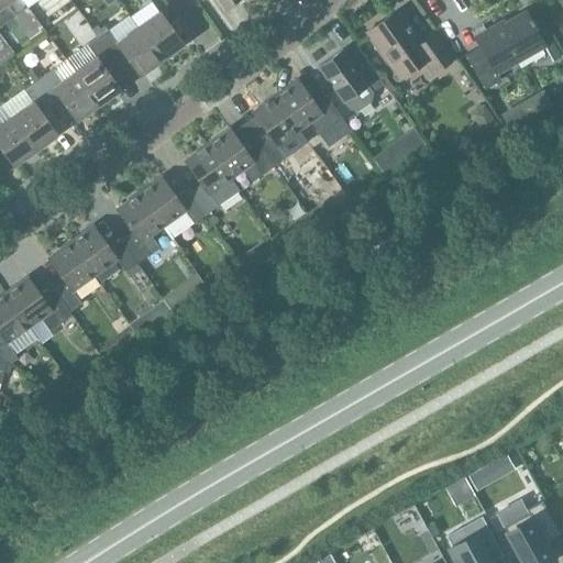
[(6,3),(10,0),(0,0),(0,36),(1,39),(9,50),(14,46),(1,26),(14,17),(6,3)]
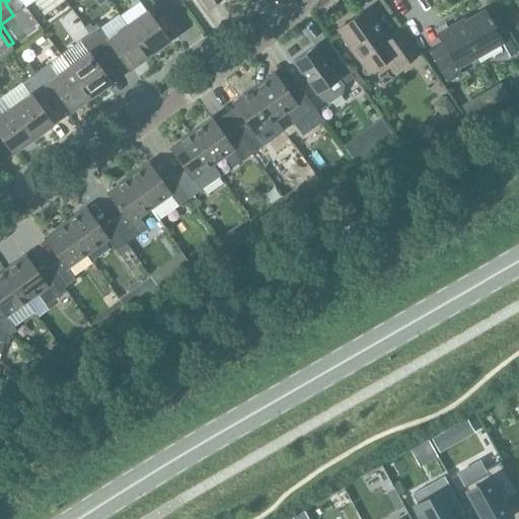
[(218,0),(198,0),(206,9),(218,0)]
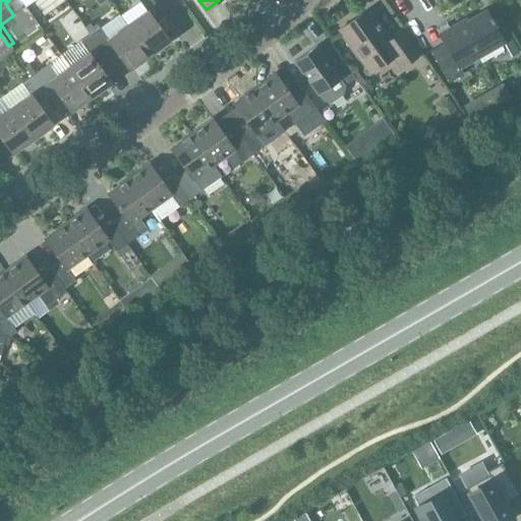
[(401,34),(390,42),(367,10),(339,31),(369,73),(393,57),(401,68),(417,57),(401,34)]
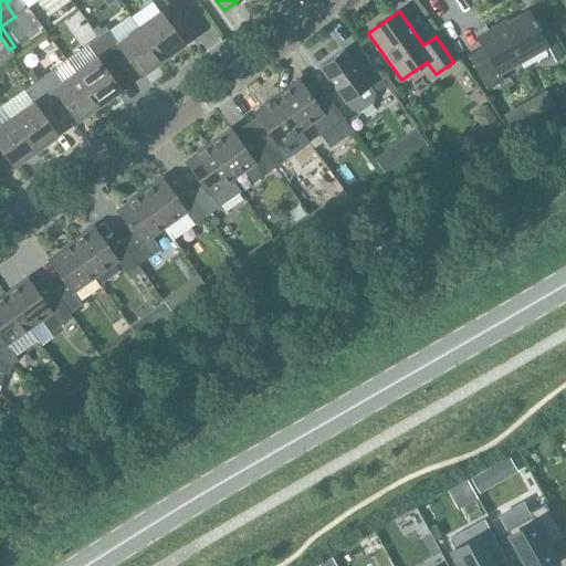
[(160,13),(138,29),(161,61),(184,45),(160,13)]
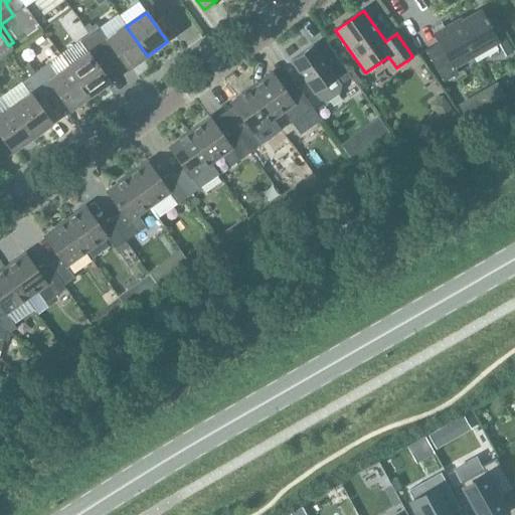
[(480,12),(452,28),(450,26),(434,35),(439,43),(425,51),(443,82),(458,74),(454,67),(498,43),(480,12)]
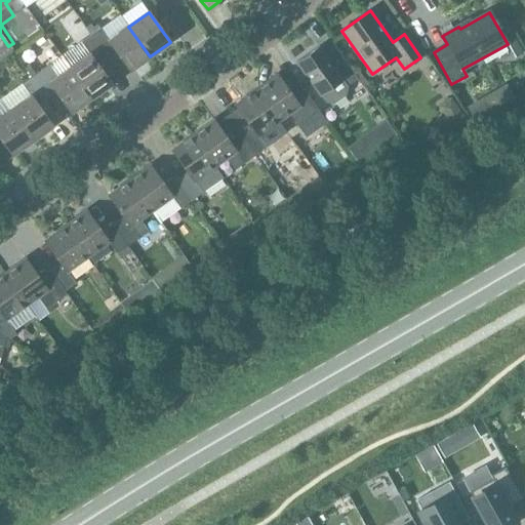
[(90,36),(105,56),(115,49),(129,71),(150,56),(128,27),(109,40),(99,29),(90,36)]
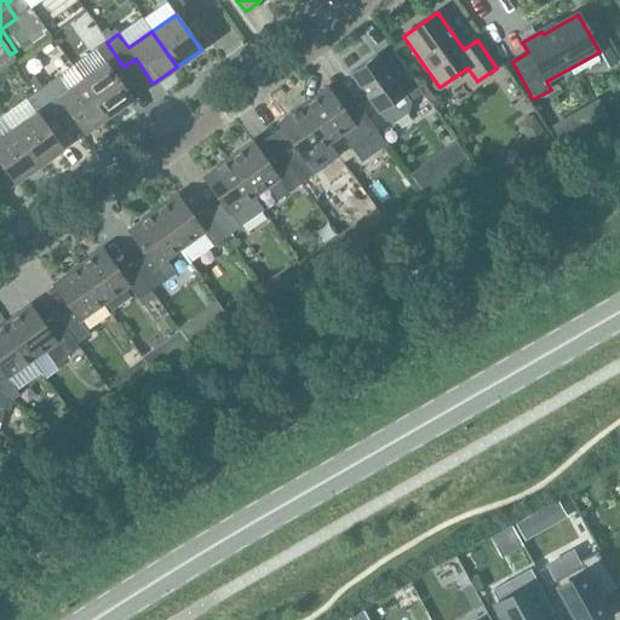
[(82,81),(107,116),(131,99),(113,74),(124,67),(107,42),(96,50),(105,64),(82,81)]
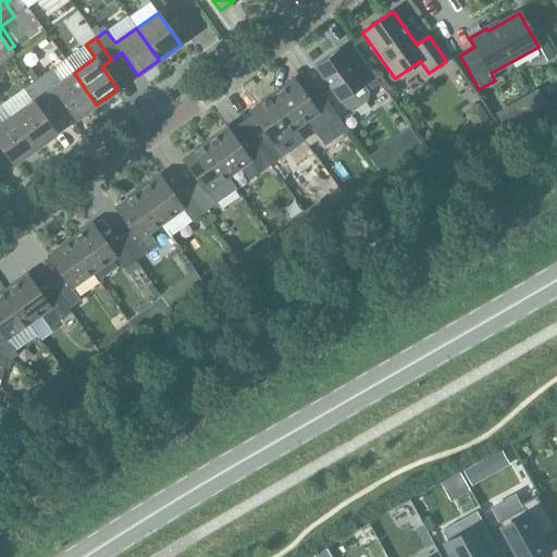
[(314,66),(339,101),(345,109),(349,110),(355,110),(366,102),(368,97),(368,91),(379,84),(354,48),(342,56),(338,50),(314,66)]
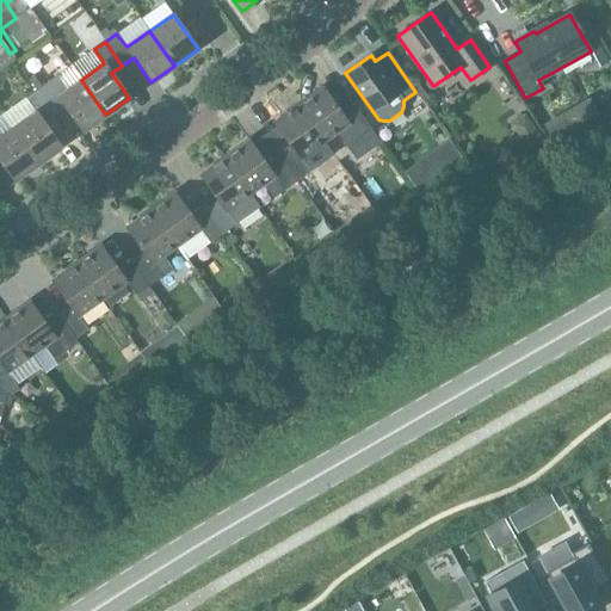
[(36,91),(54,115),(65,106),(82,131),(105,115),(81,80),(67,90),(57,75),(36,91)]
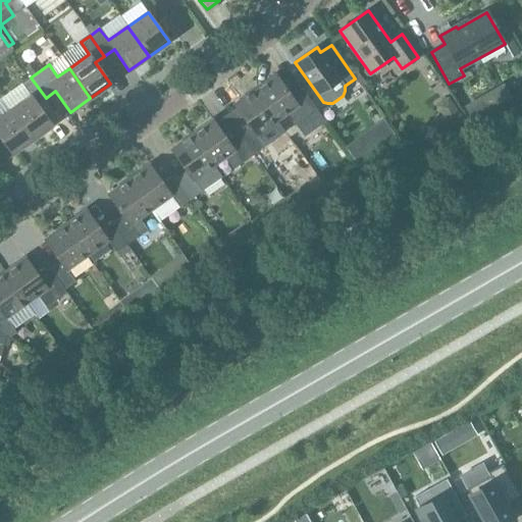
[(255,91),(276,120),(286,113),(296,124),(316,110),(302,89),(291,97),(275,75),(255,91)]
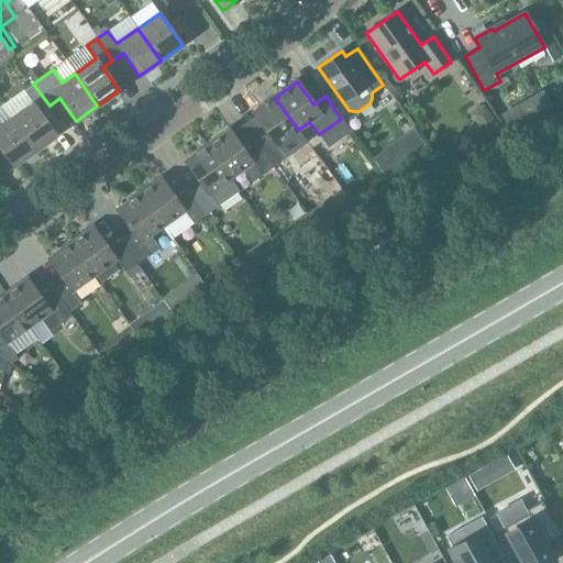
[(40,112),(50,106),(33,84),(22,91),(31,105),(11,119),(34,151),(56,135),(40,112)]
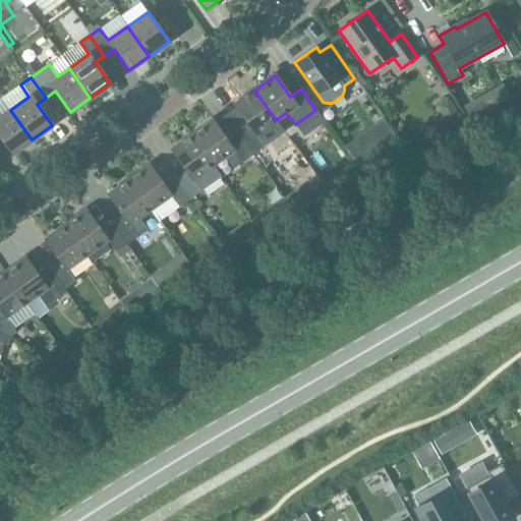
[(111,87),(75,108),(80,117),(116,96),(111,87)]
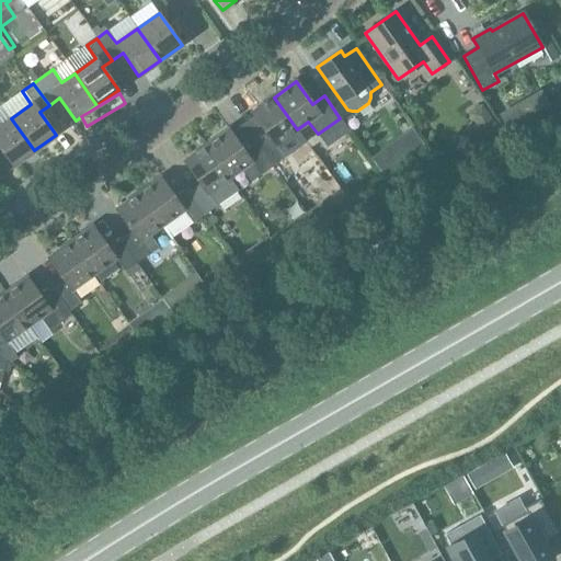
[(297,129),(274,98),(252,113),(267,136),(256,144),(272,167),(284,158),(275,145),(297,129)]
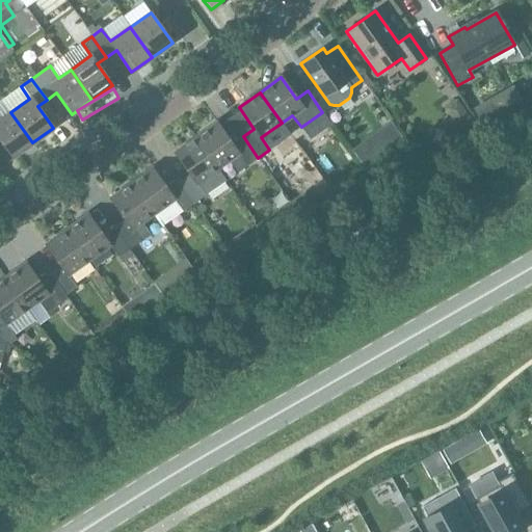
[(0,140),(11,157),(32,142),(10,112),(0,118),(0,140)]
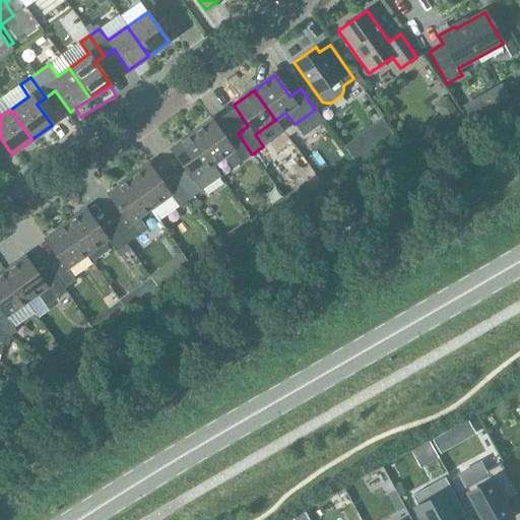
[(214,123),(212,120),(191,135),(212,165),(223,156),(233,169),(252,154),(238,133),(224,115),(214,123)]
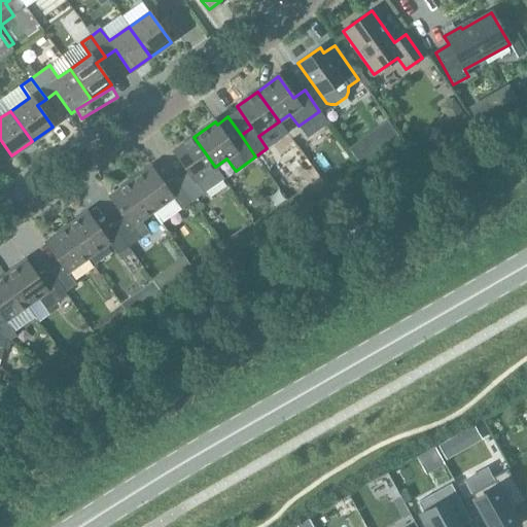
[(290,132),(270,145),(276,155),(296,142),(290,132)]
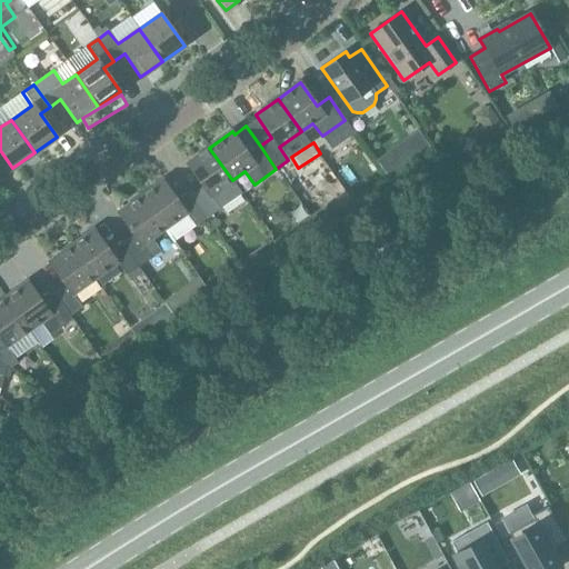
[(241,193),(232,180),(209,148),(187,163),(202,187),(191,195),(207,218),(241,193)]
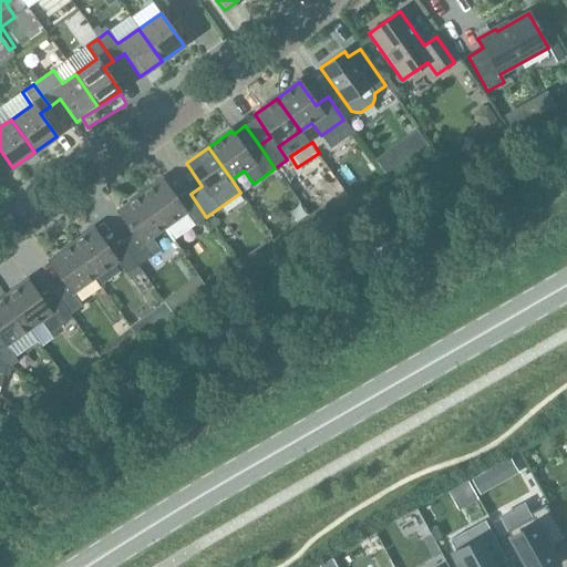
[(140,196),(163,228),(172,241),(206,217),(191,194),(178,203),(163,179),(140,196)]
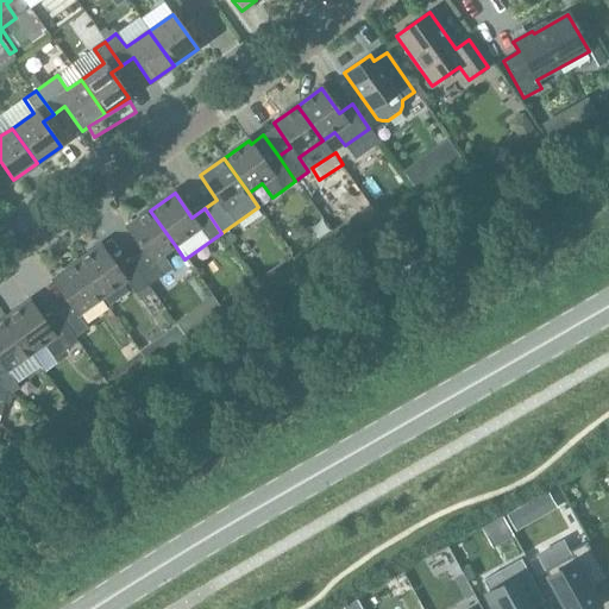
[(175,245),(150,211),(126,227),(143,252),(131,262),(148,286),(171,269),(162,255),(175,245)]
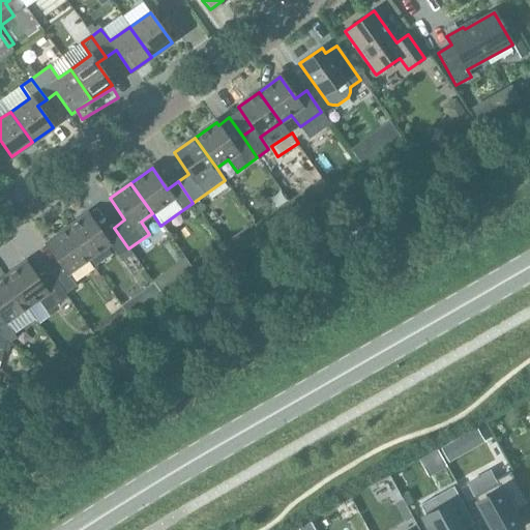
[(66,229),(88,259),(109,244),(117,257),(128,248),(114,228),(102,235),(87,213),(66,229)]
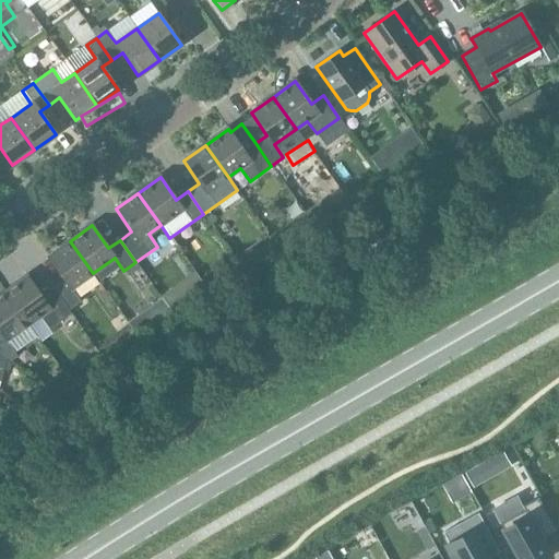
[(52,288),(55,292),(68,310),(80,301),(71,289),(93,273),(70,241),(48,257),(63,280),(52,288)]
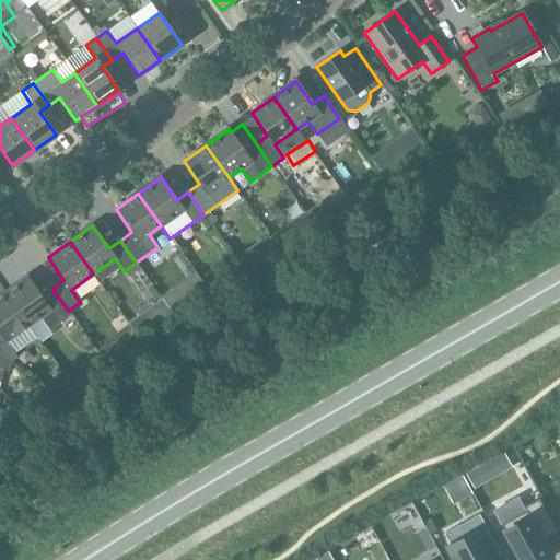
[(27,277),(4,293),(27,325),(39,316),(49,329),(70,314),(68,311),(55,292),(44,300),(27,277)]
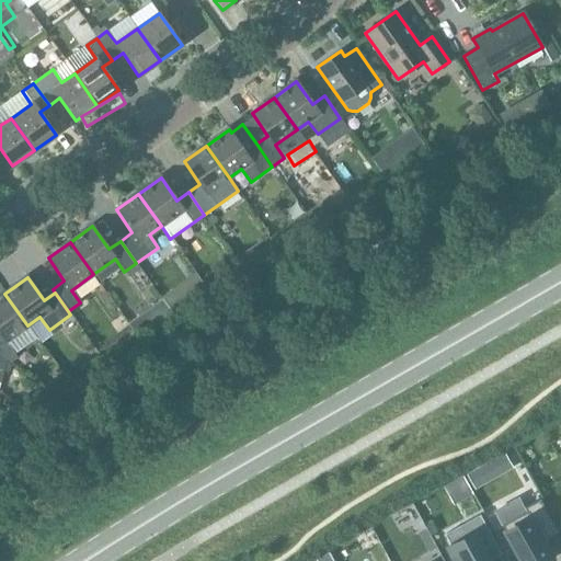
[(0,356),(6,361),(14,354),(6,342),(27,325),(4,294),(0,296),(0,356)]
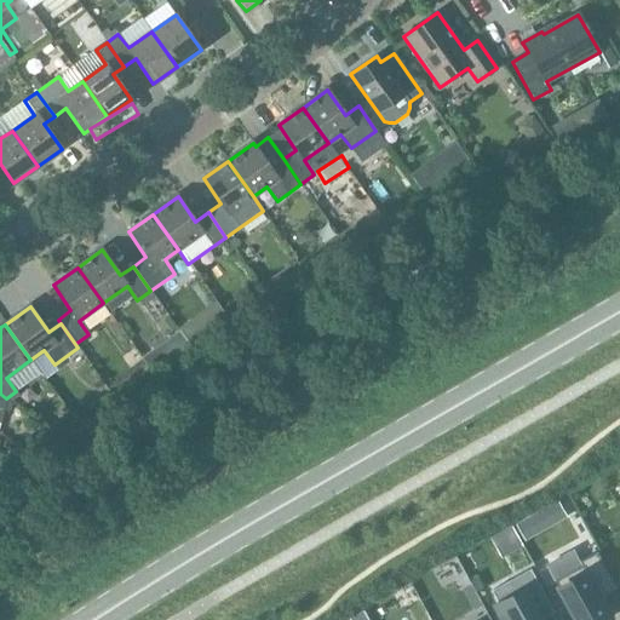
[(584,566),(557,580),(578,619),(607,619),(614,616),(604,598),(600,590),(614,581),(598,552),(581,562),(584,566)]
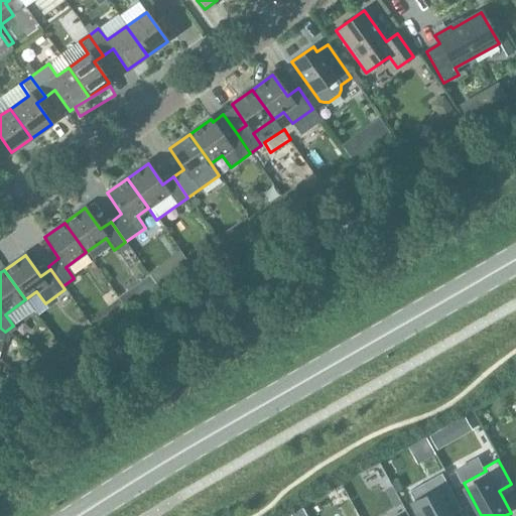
[(416,503),(413,504),(419,515),(453,515),(447,506),(458,500),(442,474),(431,480),(437,491),(416,503)]
